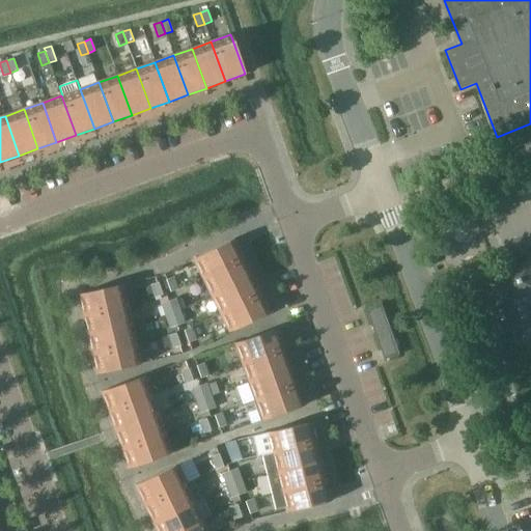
[(229,241),(193,258),(202,277),(239,259),(230,242),(235,240),(234,239),(229,241)]
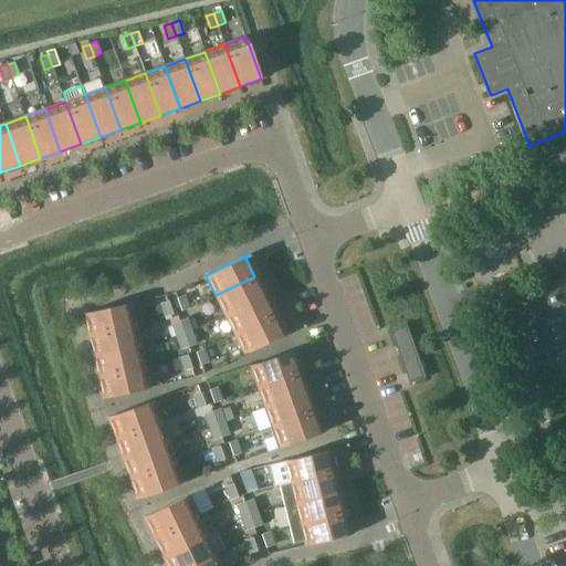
[(565,274),(565,279),(536,289),(517,329),(528,358),(557,347),(565,371),(565,274)]
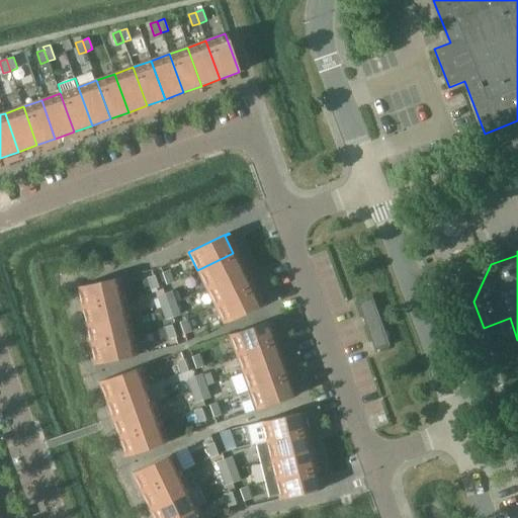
[(233,253),(197,270),(206,288),(242,270),(233,253)]
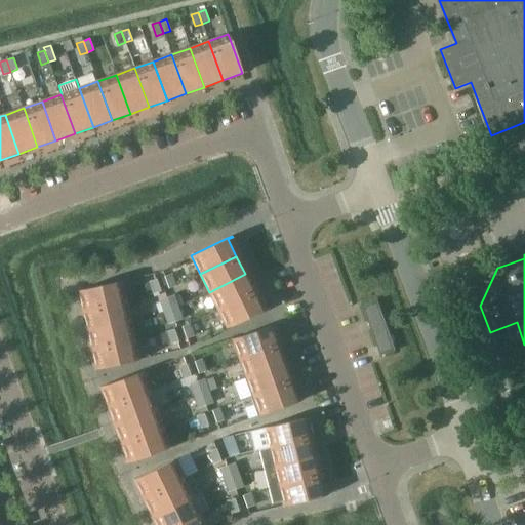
[(176,286),(171,274),(164,276),(168,288),(176,286)]
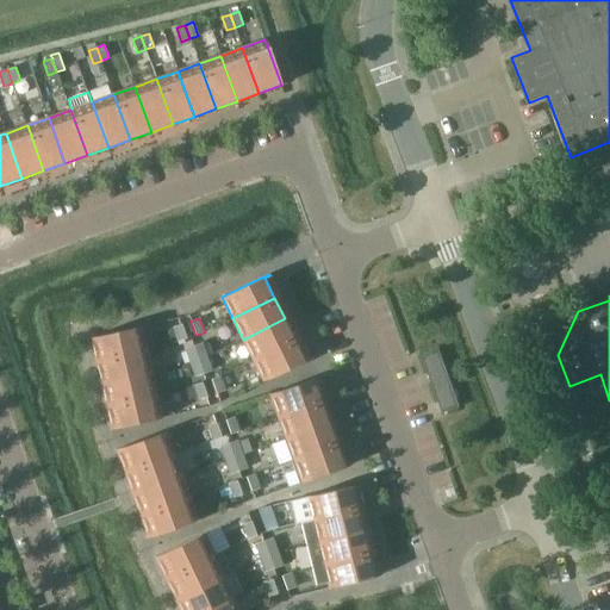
[(285,318),(243,340),(253,360),(294,338),(285,318)]
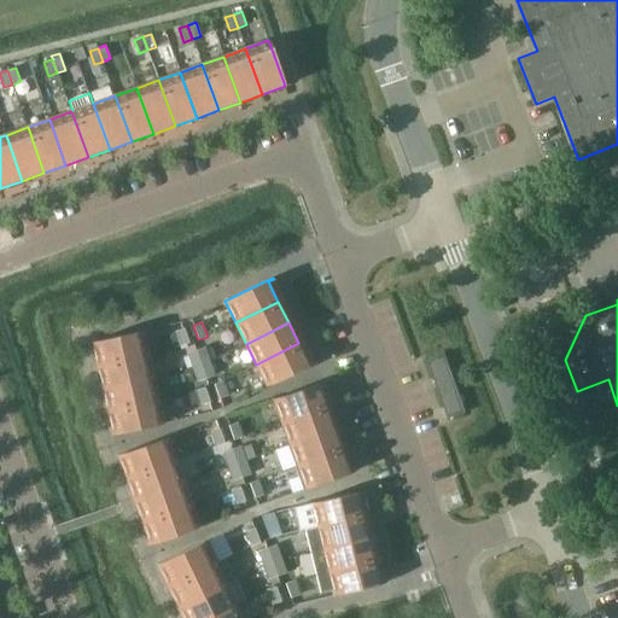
[(184,328),(175,332),(180,347),(190,343),(184,328)]
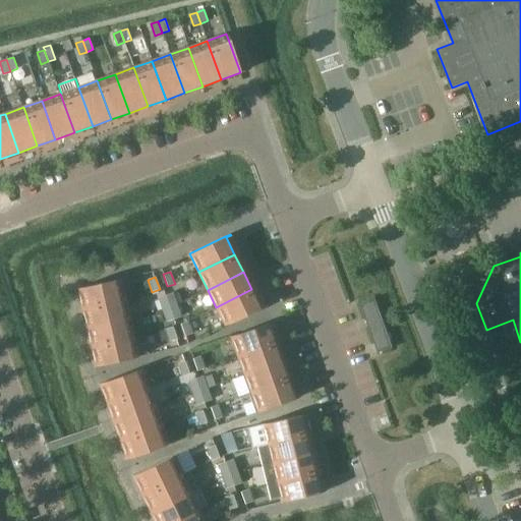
[(81,288),(76,289),(77,290),(81,289),(85,307),(125,298),(120,279),(81,288)]
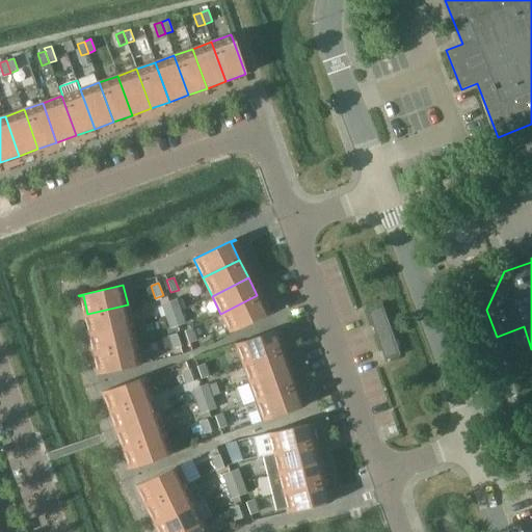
[(257,295),(220,314),(230,333),(266,314),(271,312),(270,311),(265,313),(257,295)]
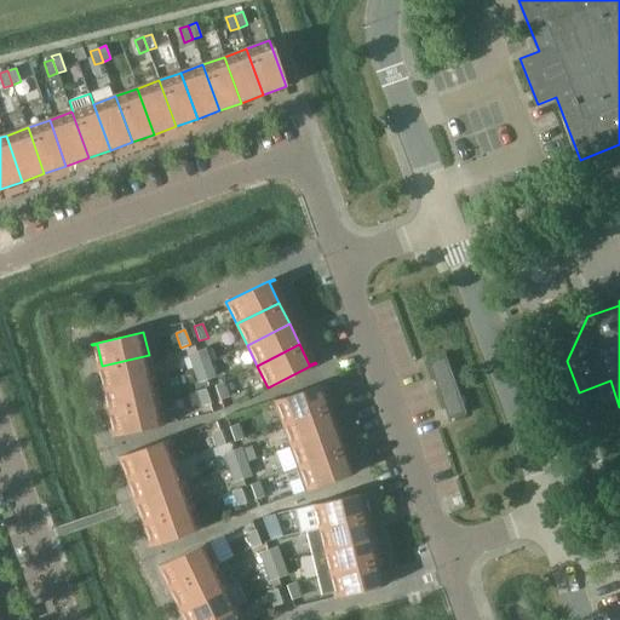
[(205,349),(196,351),(201,365),(210,362),(205,349)]
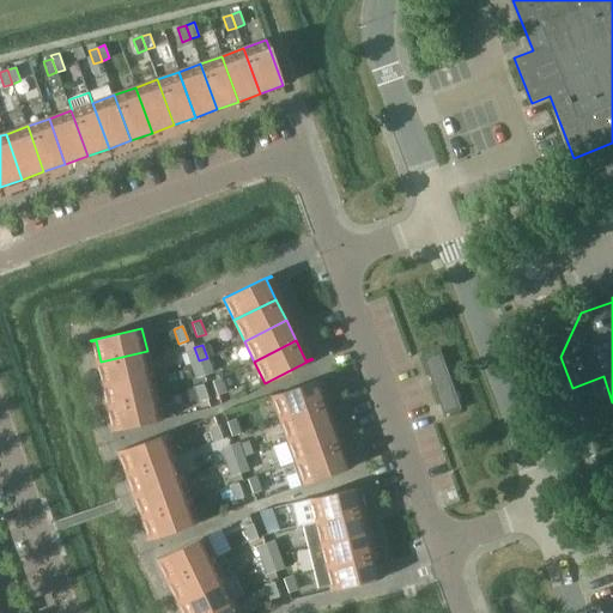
[(194,347),(186,351),(190,364),(199,360),(194,347)]
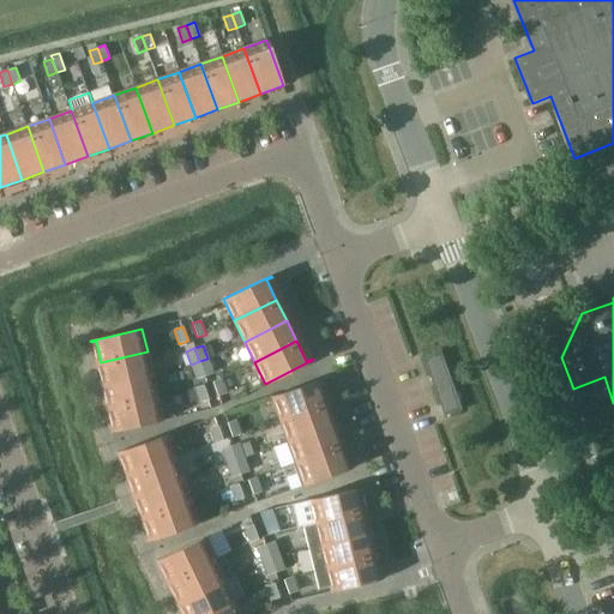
[(148,351),(101,362),(107,385),(152,374),(148,351)]
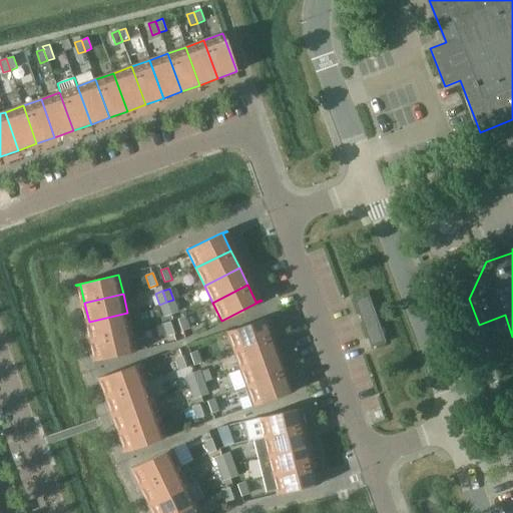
[(355,299),(364,324),(379,319),(370,294),(355,299)]
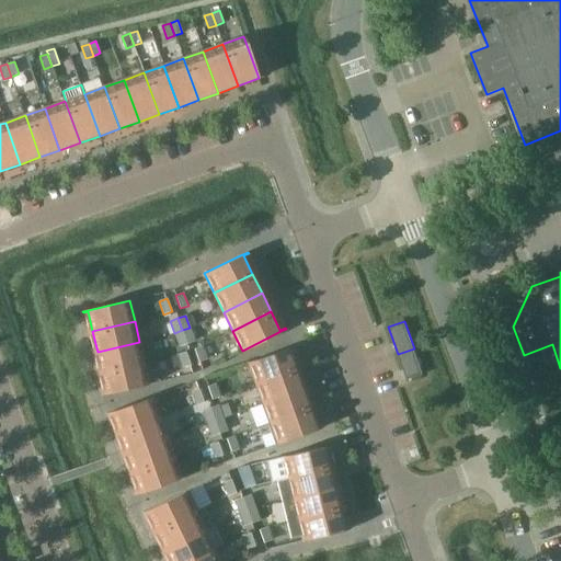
[(190,328),(182,330),(186,343),(194,341),(190,328)]
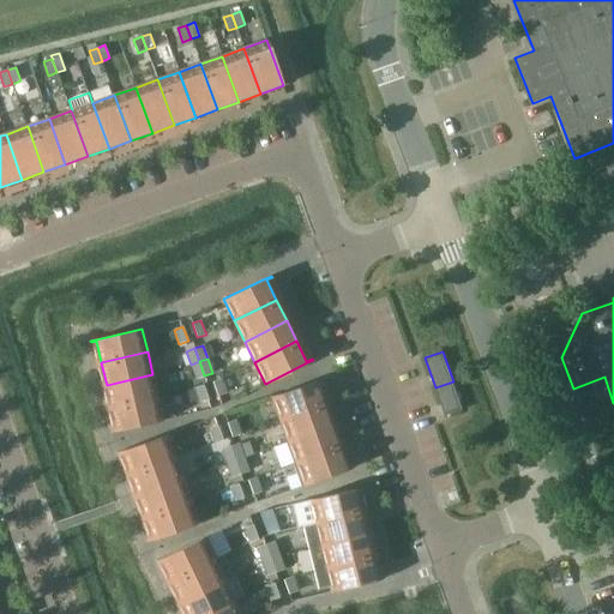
[(199,361),(191,365),(196,379),(204,375),(199,361)]
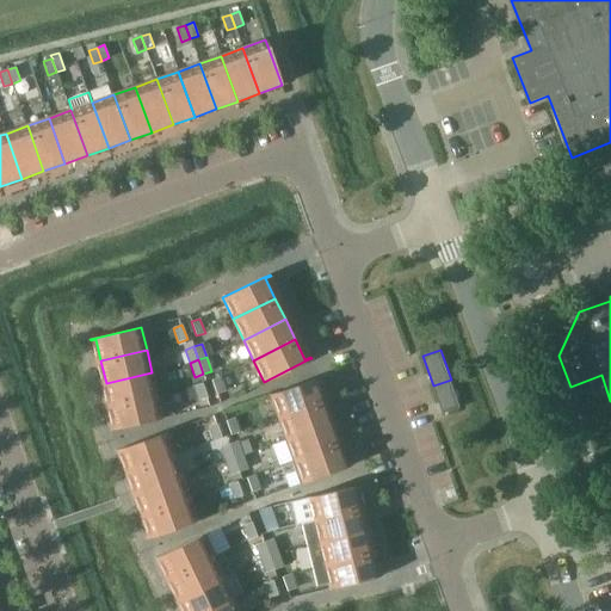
[(152,372),(106,383),(111,406),(156,395),(152,372)]
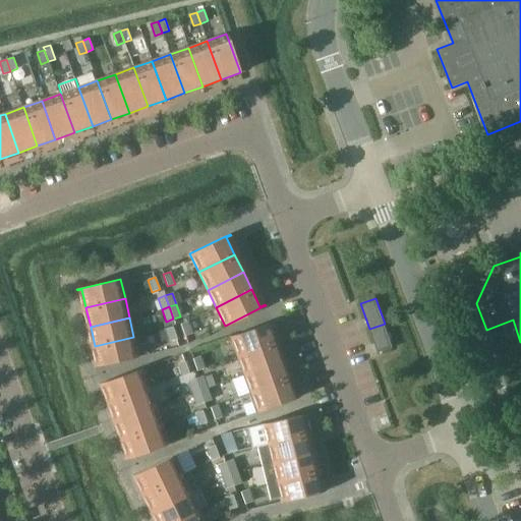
[(192,333),(188,321),(181,324),(185,336),(192,333)]
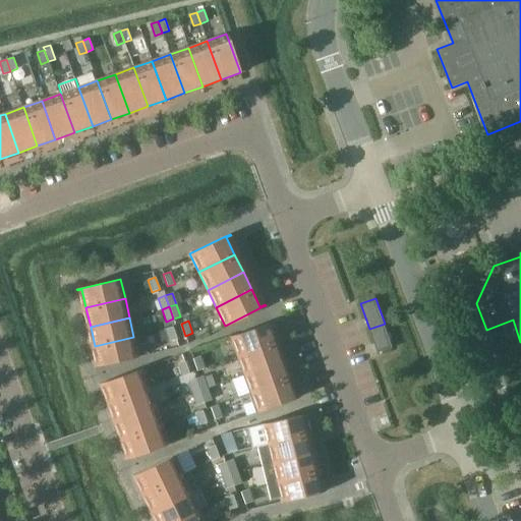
[(269,324),(230,337),(237,356),(275,343),(269,325),(274,324),(273,322),(269,324)]
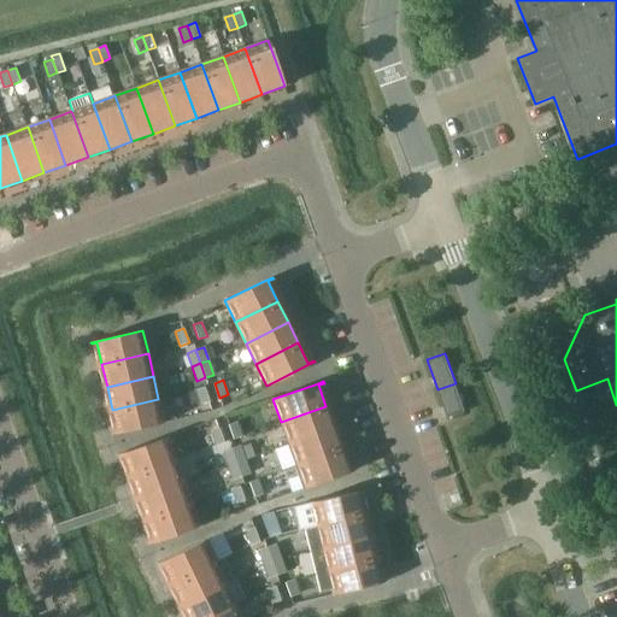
[(466,411),(456,383),(438,389),(448,418),(466,411)]
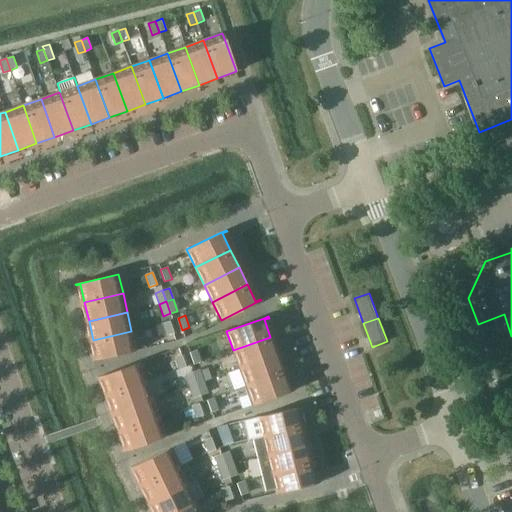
[(174,332),(170,320),(162,323),(166,335),(174,332)]
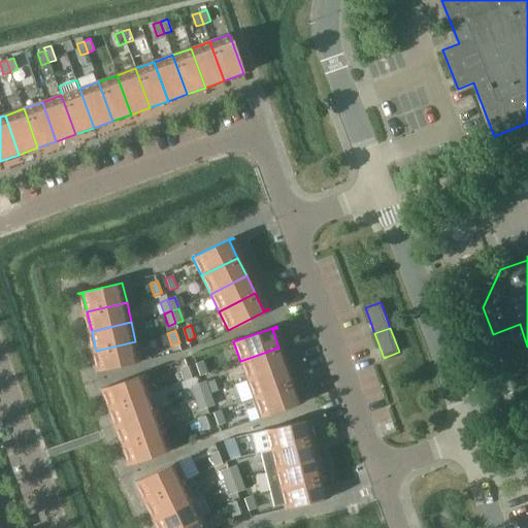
[(100,369),(96,370),(96,371),(101,370),(140,361),(135,341),(96,351),(100,369)]
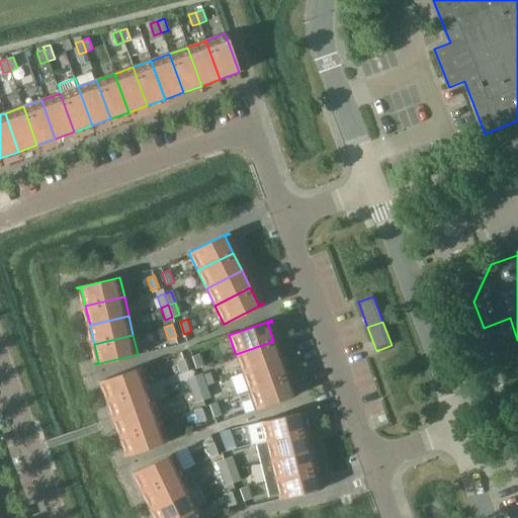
[(273,341),(236,354),(243,372),(280,359),(273,341)]
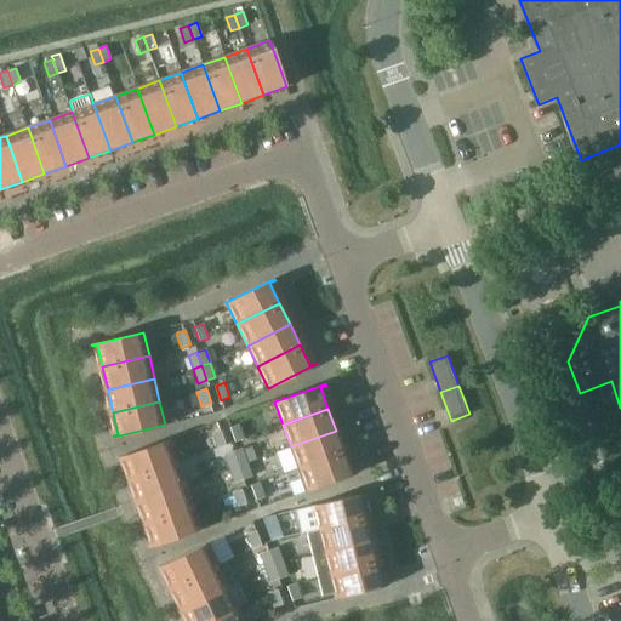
[(239,425),(229,428),(235,443),(244,439),(239,425)]
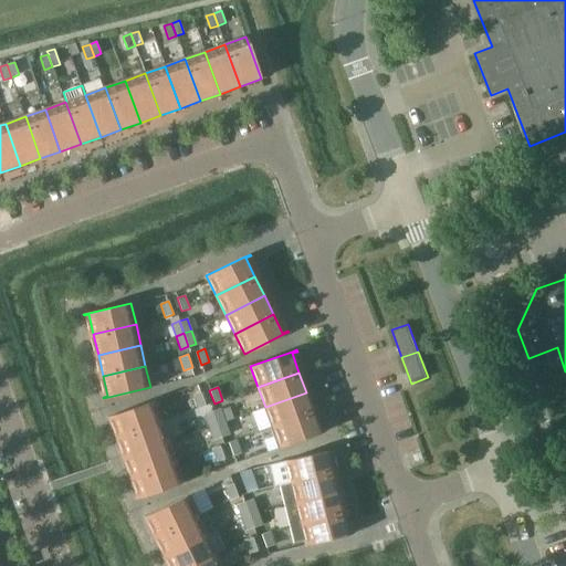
[(201,392),(192,396),(197,409),(206,406),(201,392)]
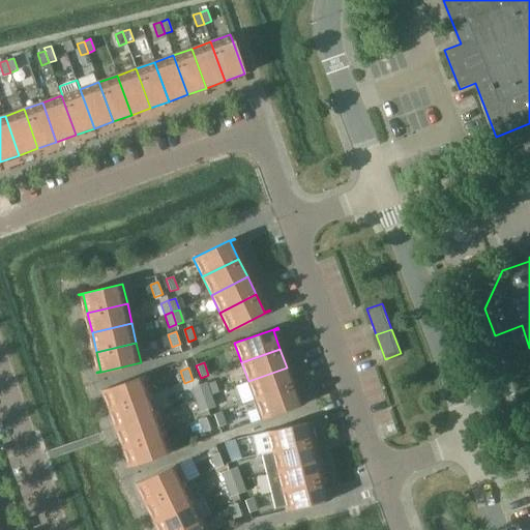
[(287,367),(248,381),(255,400),(293,386),(287,367)]
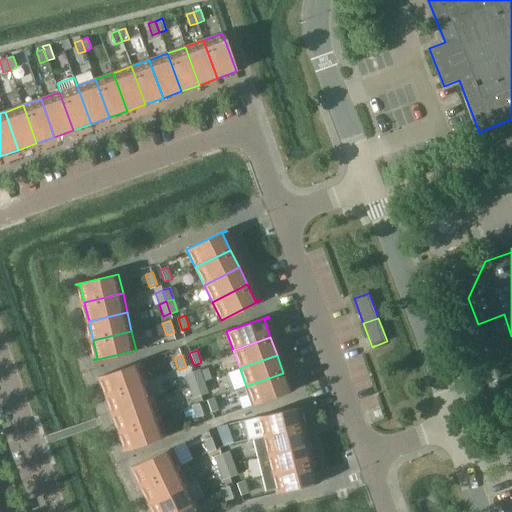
[(102,376),(97,377),(98,379),(102,377),(109,395),(146,381),(139,362),(102,376)]
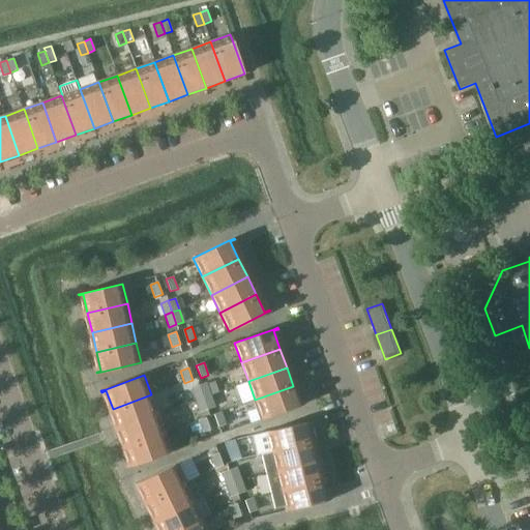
[(214,380),(199,385),(203,398),(210,394),(218,391),(214,380)]
